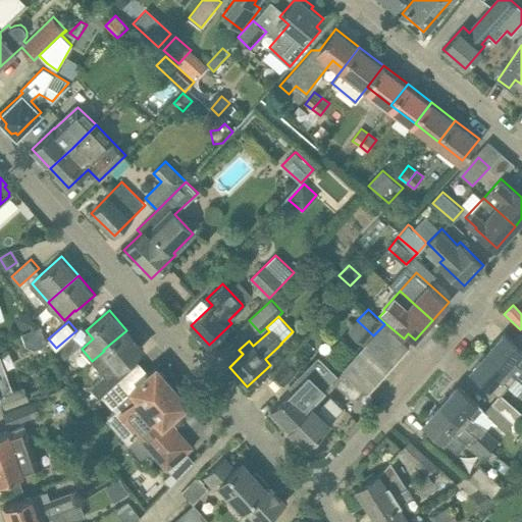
[(409,346),(384,324),(373,335),(343,369),(344,370),(333,381),(354,400),(364,387),(368,392),(409,346)]
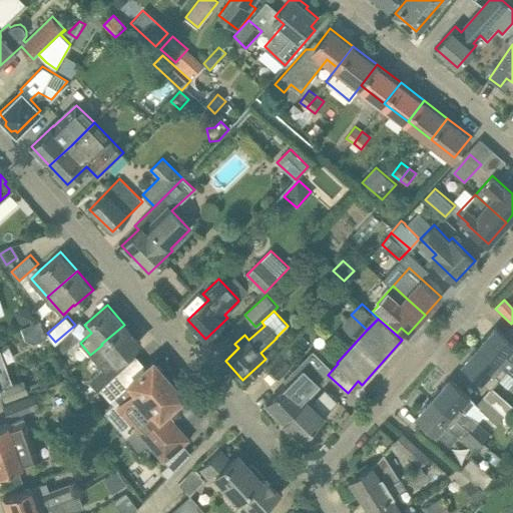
[(27,340),(43,336),(40,321),(24,325),(27,340)]
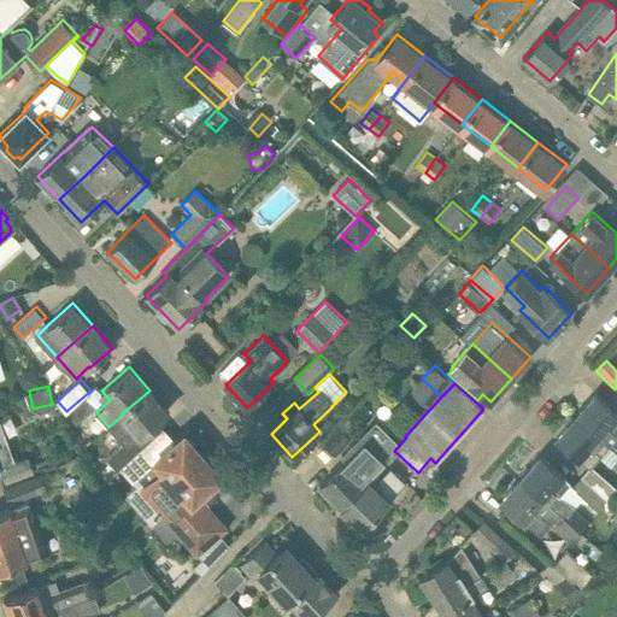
[(109,457),(116,466),(134,450),(160,425),(157,422),(169,411),(150,391),(122,413),(123,415),(109,427),(123,444),(109,457)]
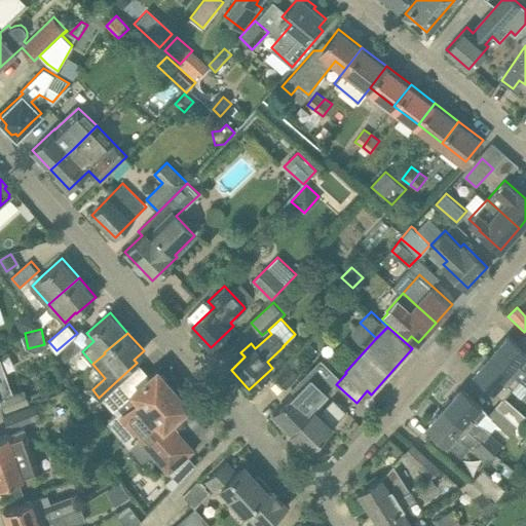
[(491,354),(520,380),(520,379),(525,384),(525,349),(509,335),(491,354)]
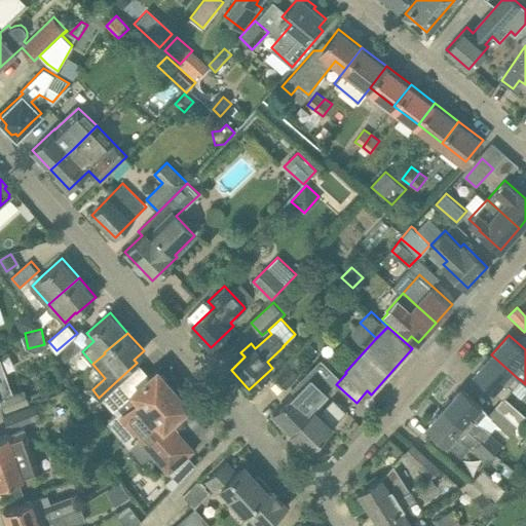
[(74,336),(58,351),(66,361),(83,346),(74,336)]
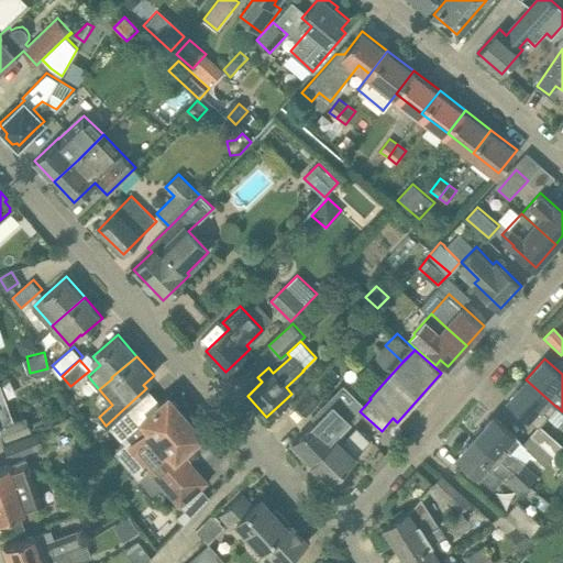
[(556,407),(526,379),(508,399),(538,427),(540,424),(556,407)]
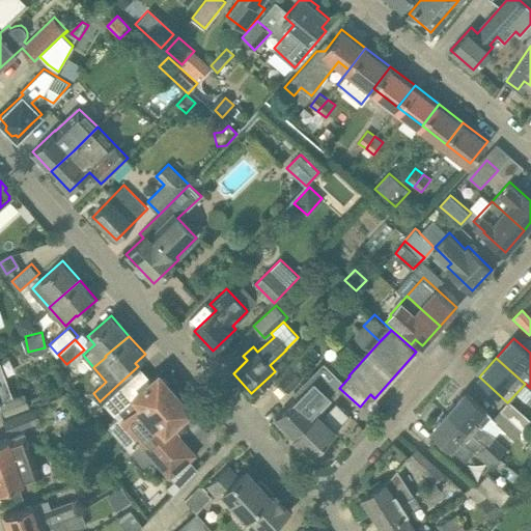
[(0,402),(1,402),(5,414),(29,406),(25,393),(11,397),(1,362),(0,362),(0,402)]
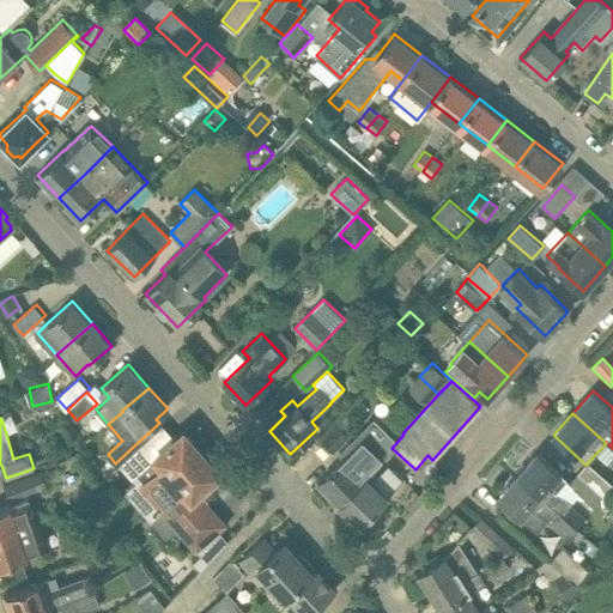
[(159,423),(133,447),(115,463),(117,466),(120,463),(133,478),(157,457),(163,466),(135,490),(157,515),(163,509),(199,550),(228,525),(199,491),(220,473),(184,430),(174,439),(159,423)]
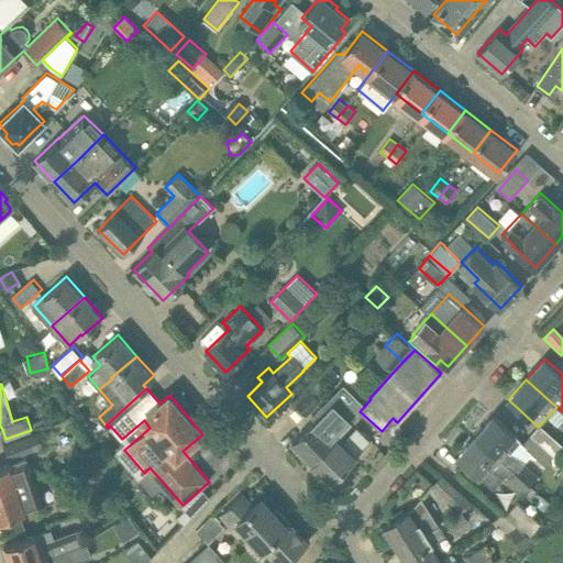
[(311,393),(297,406),(305,415),(319,400),(311,393)]
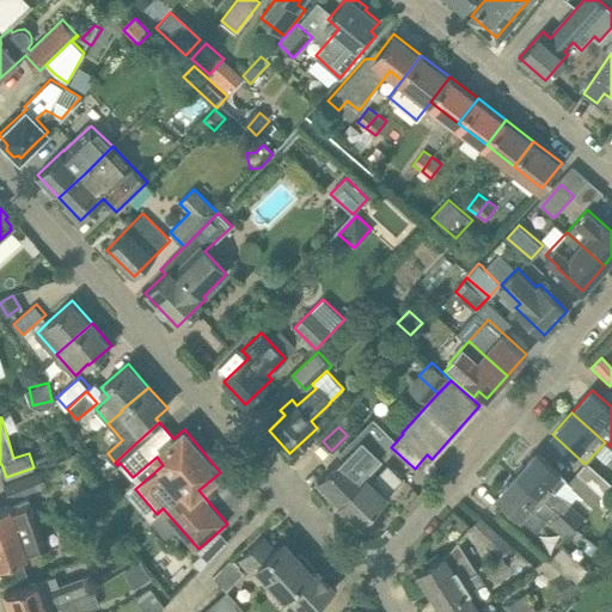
[(340,502),(365,477),(384,458),(381,457),(396,440),(389,433),(373,450),(361,438),(318,481),(340,502)]
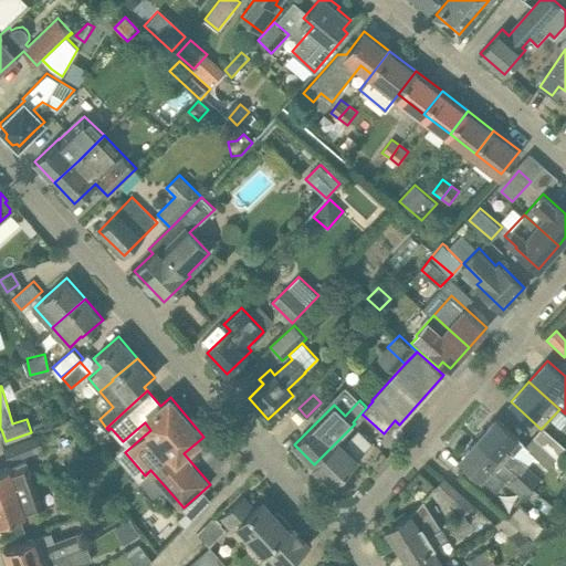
[(478,439),(534,488),(542,479),(514,453),(524,442),(496,418),(478,439)]
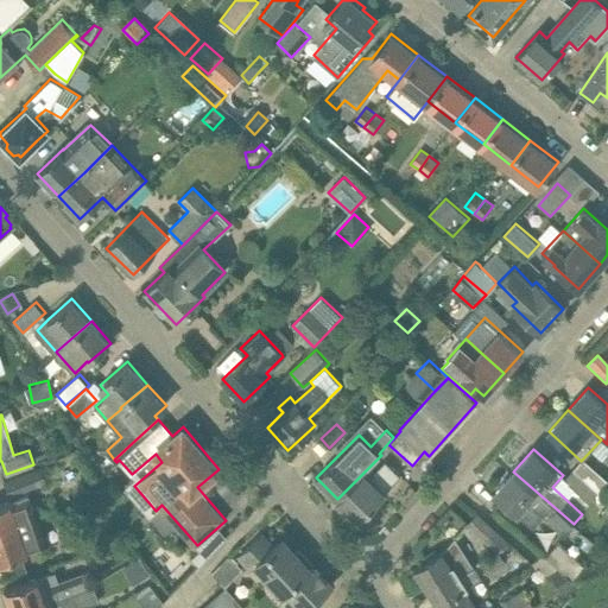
[(574,469),(576,473),(599,492),(607,481),(587,462),(583,458),(581,461),(574,469)]
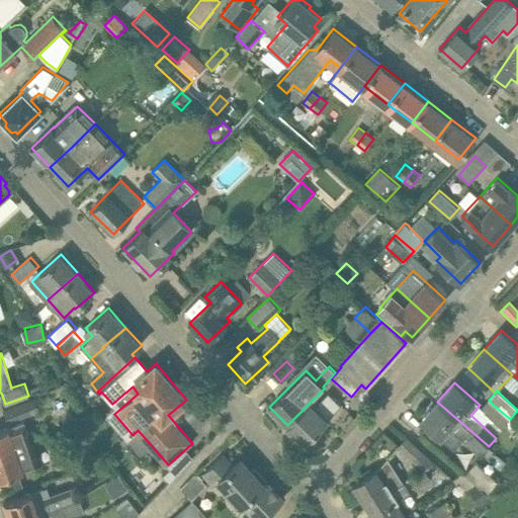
[(309,404),(287,425),(286,425),(306,443),(328,421),(327,420),(341,406),(329,394),(314,409),(309,404)]
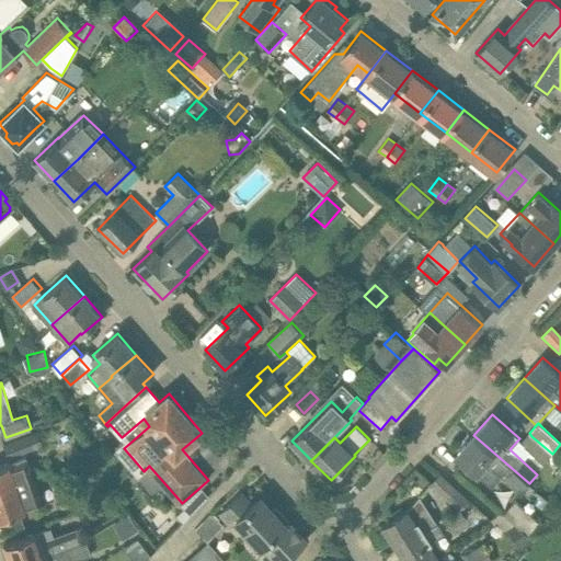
[(43,444),(37,432),(4,444),(10,457),(43,444)]
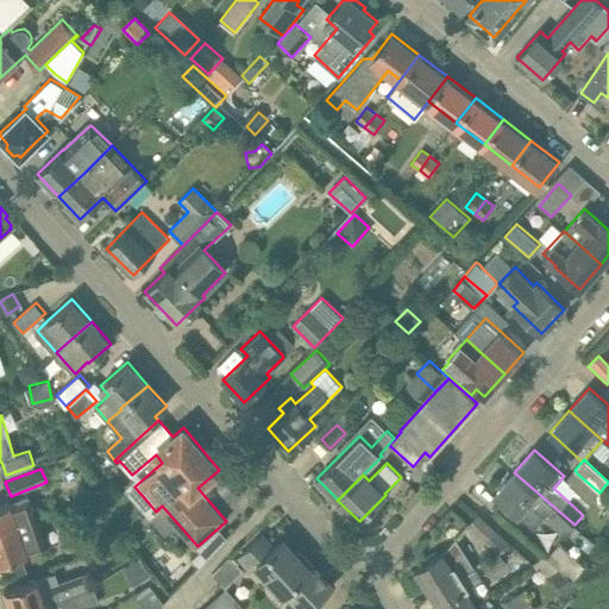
[(590,502),(600,493),(577,473),(575,470),(565,479),(570,484),(569,484),(590,502)]
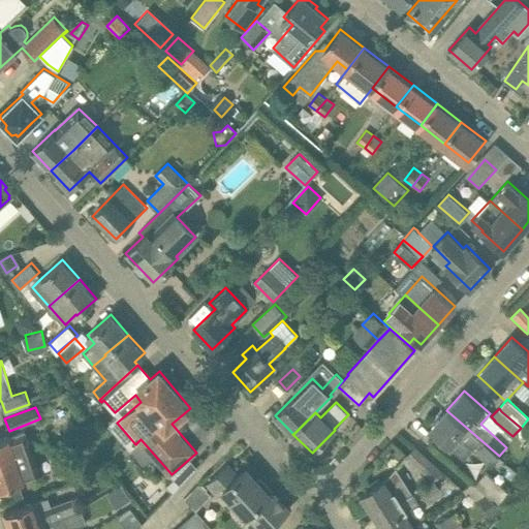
[(499,456),(446,410),(430,429),(447,445),(464,459),(473,448),(475,445),(479,449),(475,453),(490,466),(499,456)]
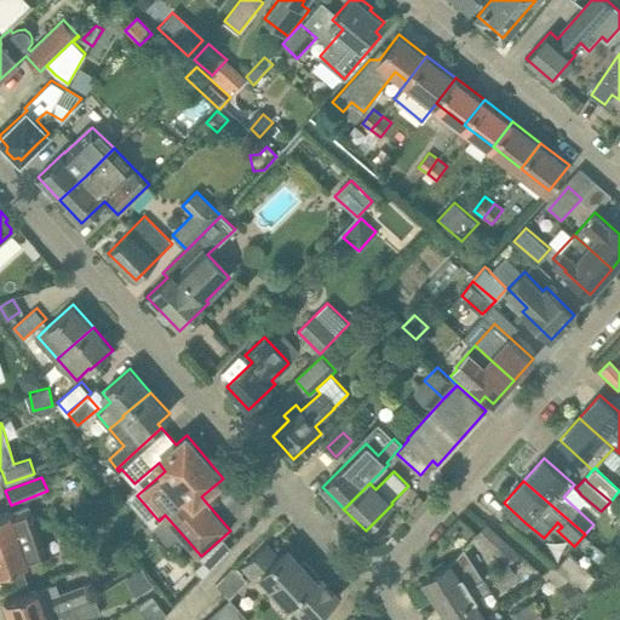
[(0,515),(0,545),(38,533),(28,505),(0,515)]
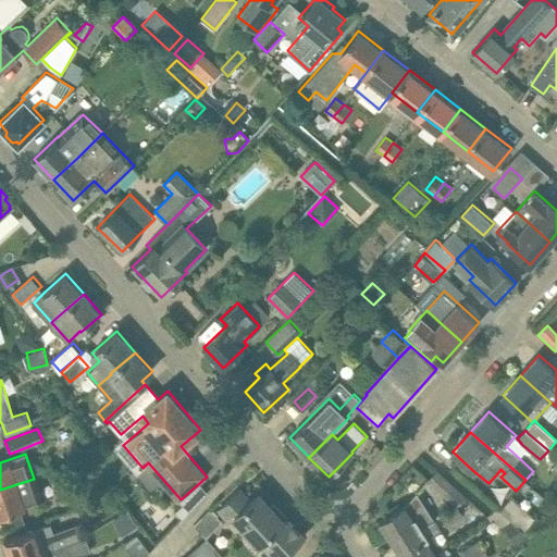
[(428,479),(455,505),(456,504),(467,496),(436,470),(428,479)]
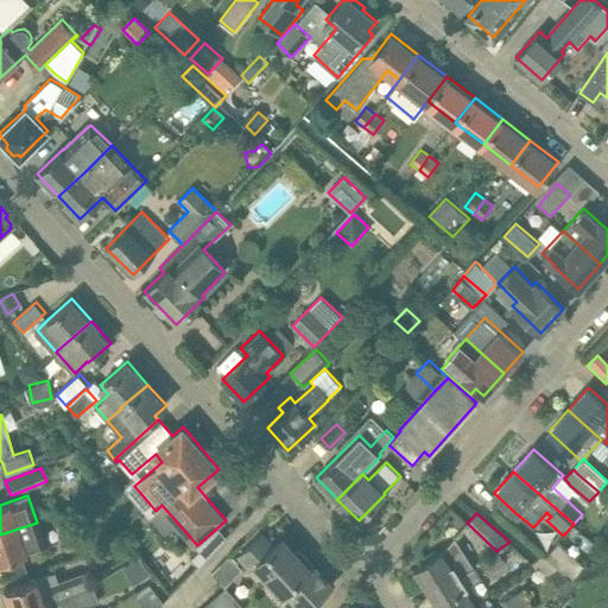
[(0,561),(44,546),(37,523),(0,534),(0,561)]
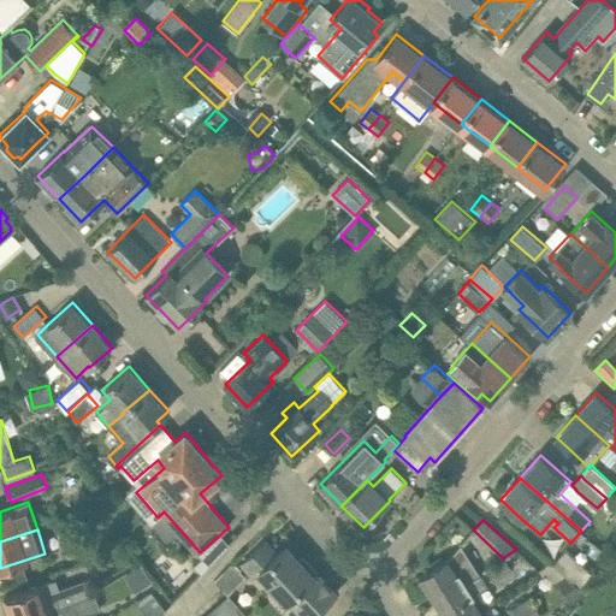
[(302,615),(311,615),(318,610),(336,593),(302,557),(298,560),(285,545),(277,554),(266,542),(258,550),(242,564),(254,576),(259,572),(286,600),(288,599),(302,615)]
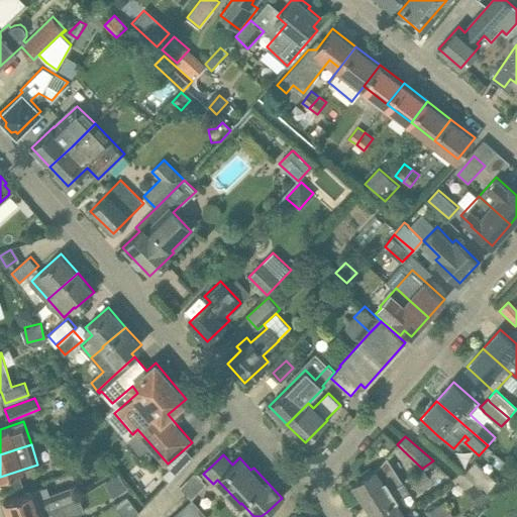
[(353,484),(368,504),(403,481),(387,456),(375,470),(362,478),(353,484)]
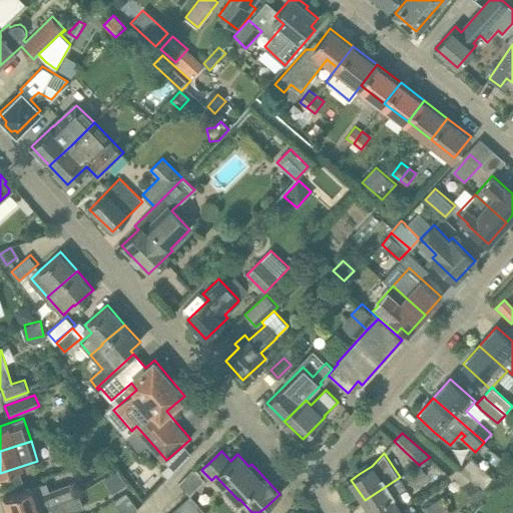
[(460,469),(471,479),(483,489),(493,478),(471,458),(460,469)]
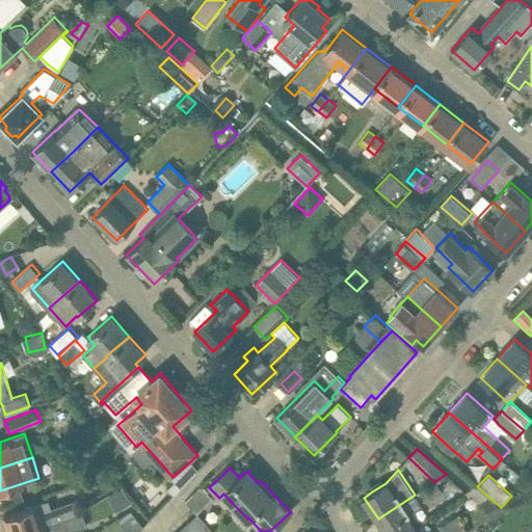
[(444,493),(436,482),(435,481),(434,482),(419,491),(427,503),(444,493)]
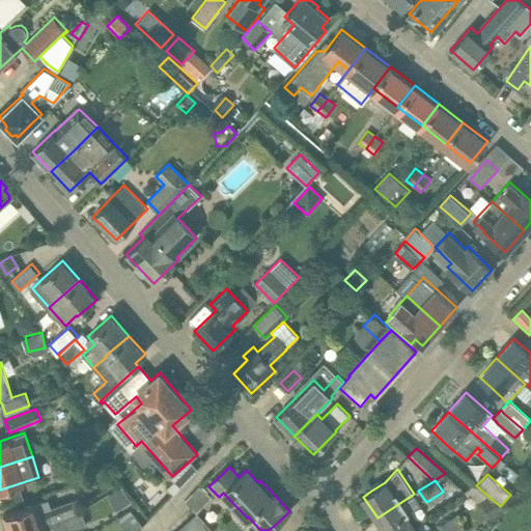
[(122,509),(134,501),(124,487),(113,496),(122,509)]
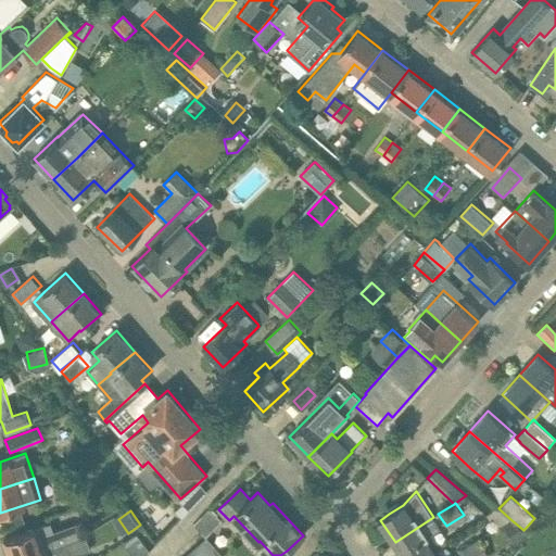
[(441,530),(433,517),(395,542),(403,555),(424,555),(432,551),(425,540),(441,530)]
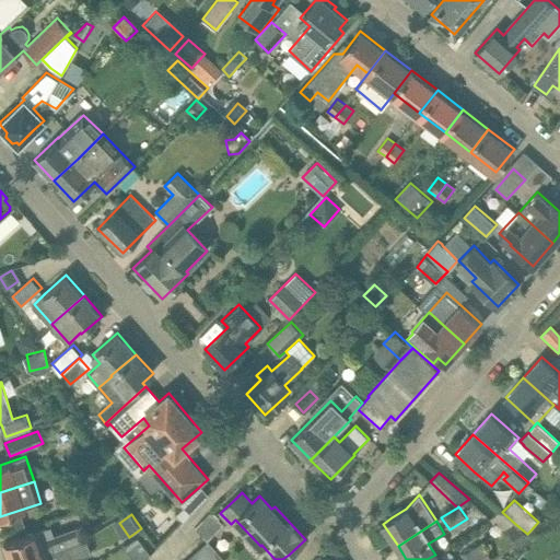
[(531,536),(527,534),(514,523),(505,528),(518,549),(531,536)]
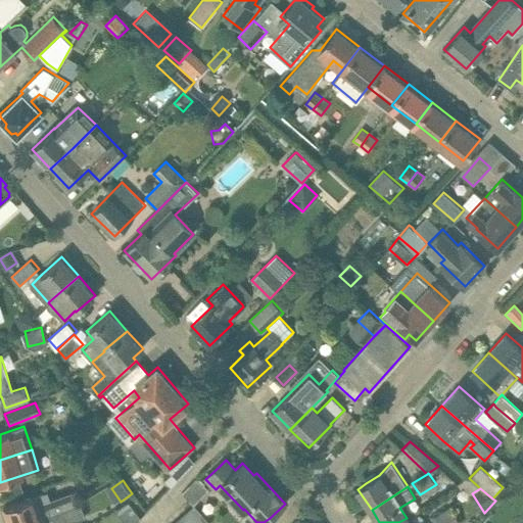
[(75,506),(81,503),(77,490),(51,500),(48,491),(3,507),(9,522),(26,522),(52,514),(75,506)]
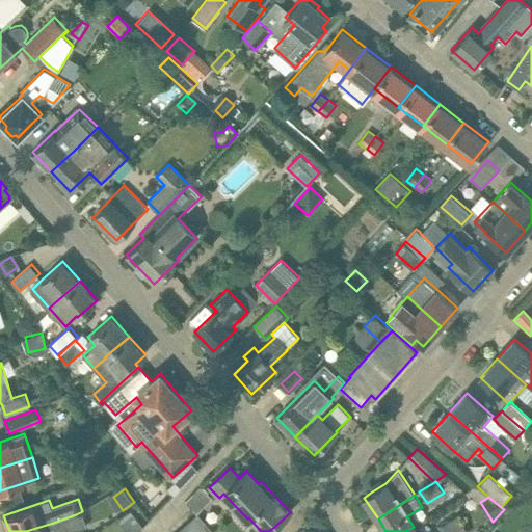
[(76,531),(76,530),(87,526),(82,511),(76,514),(53,523),(26,531),(76,531)]
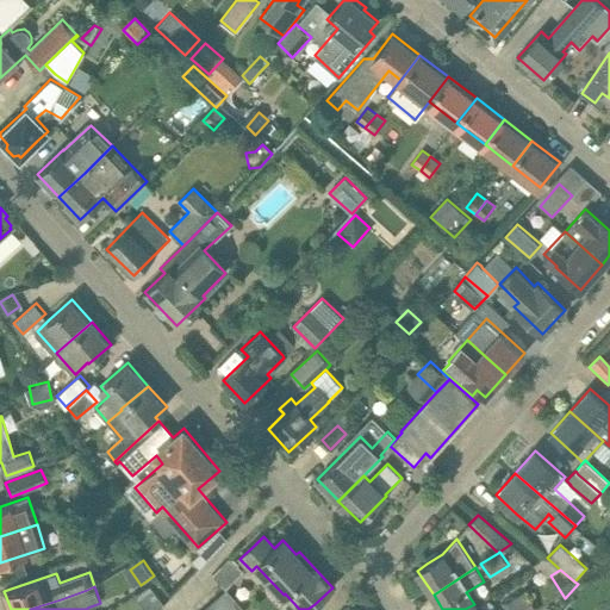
[(243,609),(225,590),(216,599),(225,609),(243,609)]
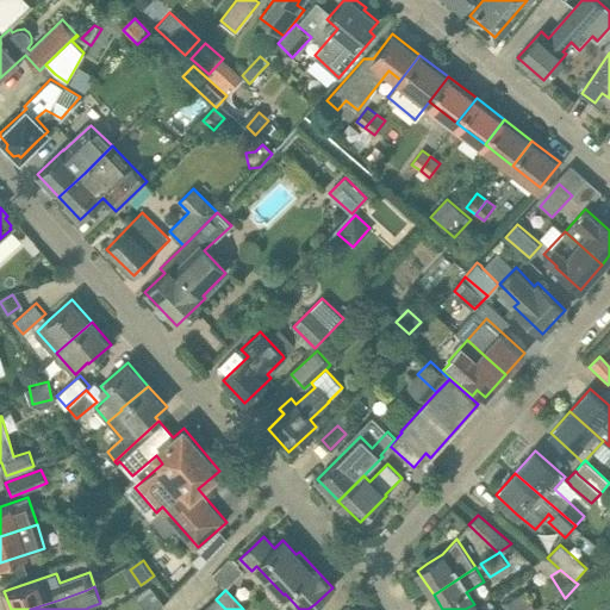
[(511,609),(518,609),(531,602),(526,592),(508,603),(511,609)]
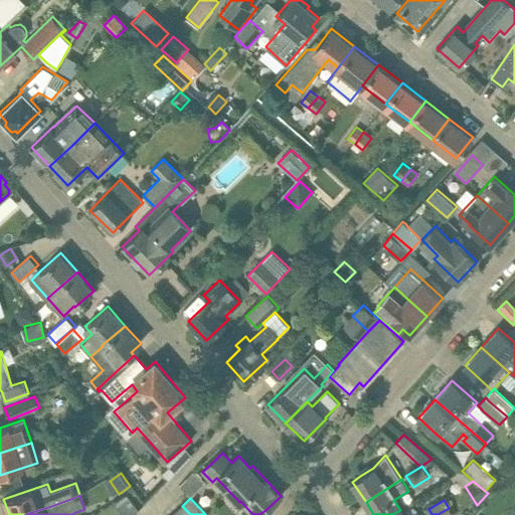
[(173,514),(190,514),(182,506),(173,514)]
